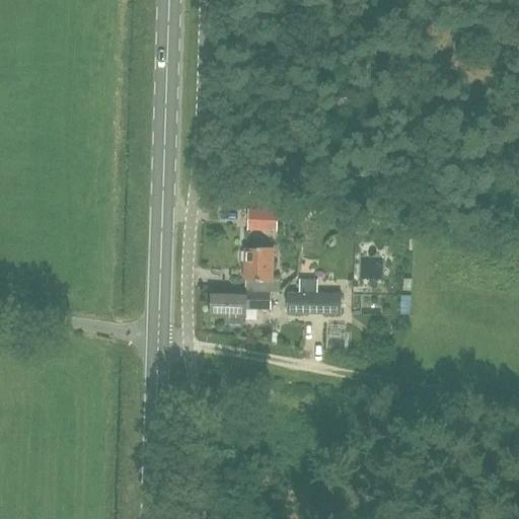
[(276,230),(277,210),(248,209),(247,229),(276,230)]
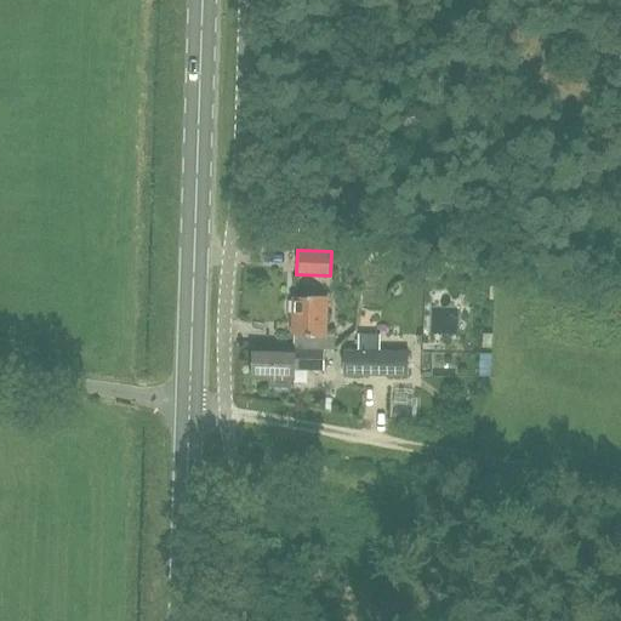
[(294,348),(323,348),(334,348),(334,334),(325,334),(326,296),(307,295),(307,297),(292,297),(291,334),(294,334),(294,348)]
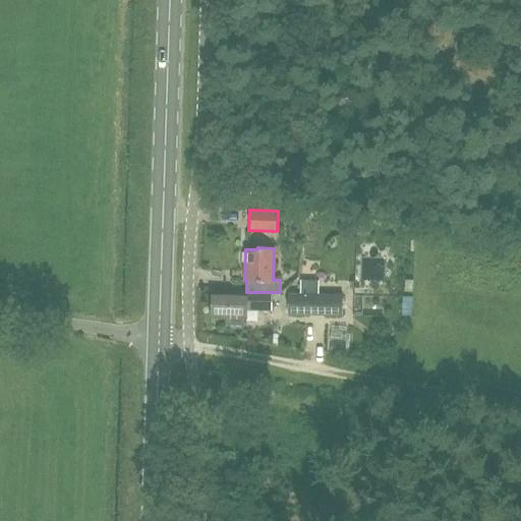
[(380,297),(398,296),(397,277),(379,278),(380,297)]
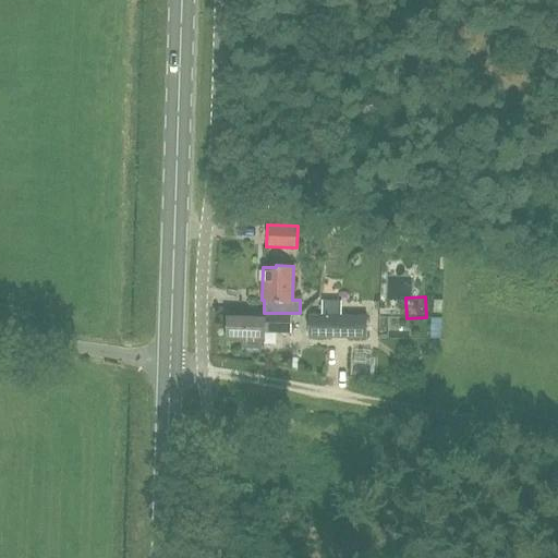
[(341,315),(341,299),(323,299),(320,314),(307,314),(307,336),(365,337),(366,315),(341,315)]
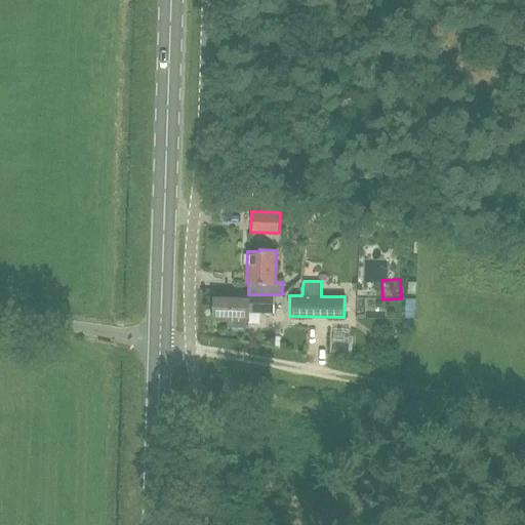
[(273,294),(248,294),(213,293),(213,320),(230,320),(229,326),(245,327),(245,321),(247,321),(248,311),(273,312),(273,294)]
